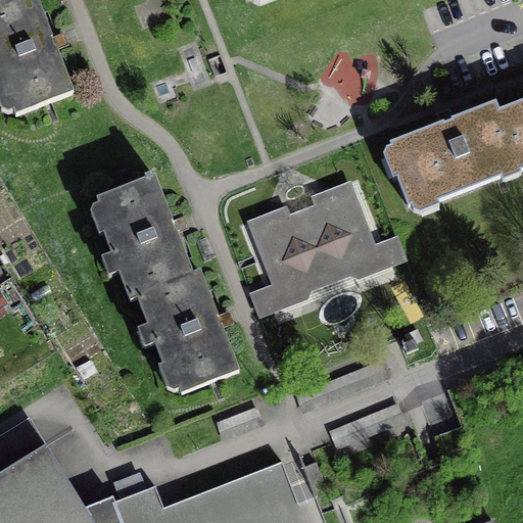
[(24,0),(0,9),(0,89),(5,88),(16,117),(74,95),(37,0),(24,0)]
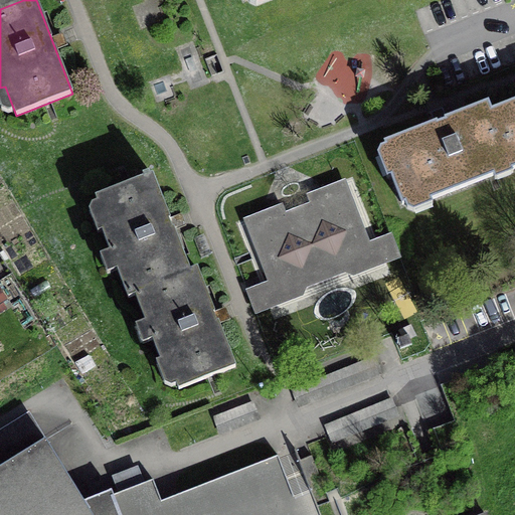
[(0,0),(0,9),(23,0),(0,0)]
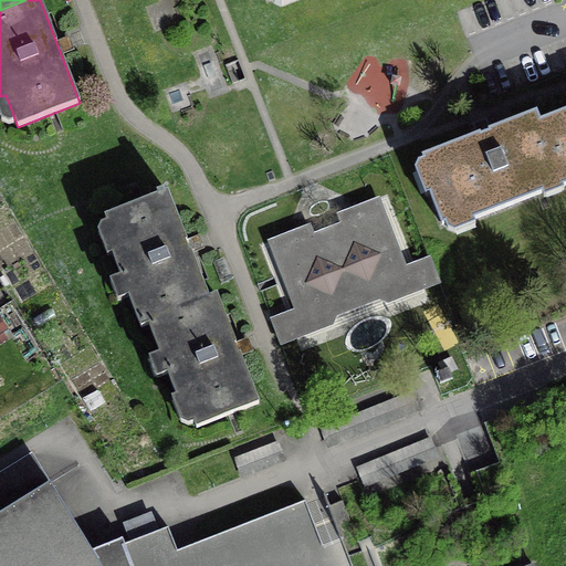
[(559,178),(559,179),(562,187),(565,185),(565,113),(540,123),(538,124),(559,178)]
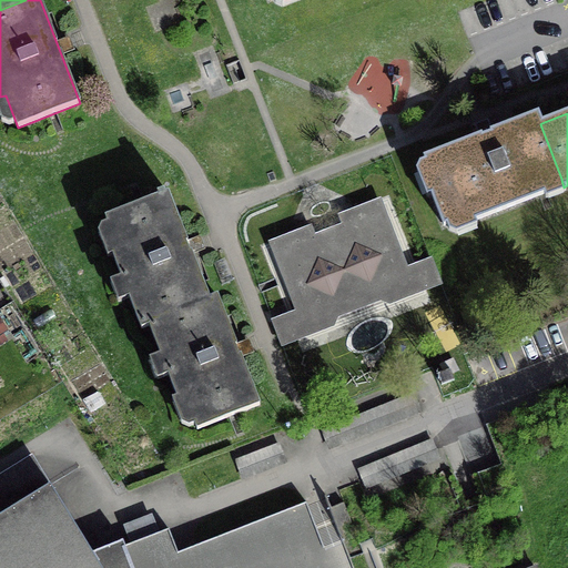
[(540,124),(541,123),(538,114),(425,159),(434,180),(427,182),(444,225),(472,214),(474,221),(547,192),(545,185),(561,180),(561,179),(540,124)]
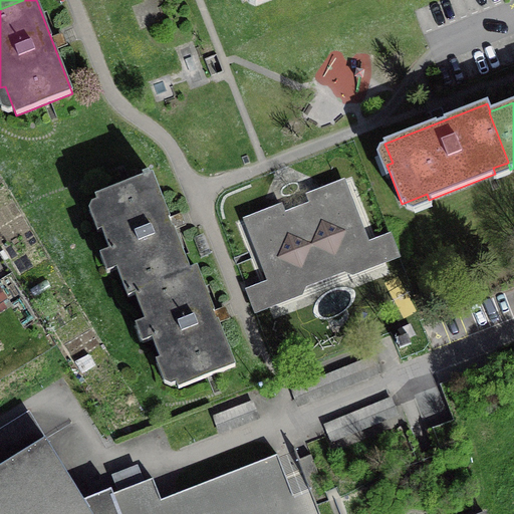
[(129,297),(136,295),(135,293),(190,272),(190,271),(153,175),(95,197),(106,226),(101,228),(129,297)]
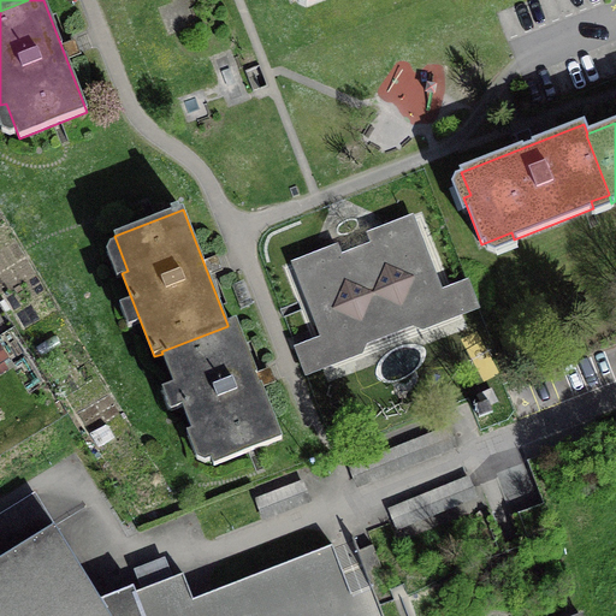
[(460,311),(451,288),(442,291),(416,227),(356,250),(390,333),(413,325),(424,331),(479,309),(477,303),(460,311)]
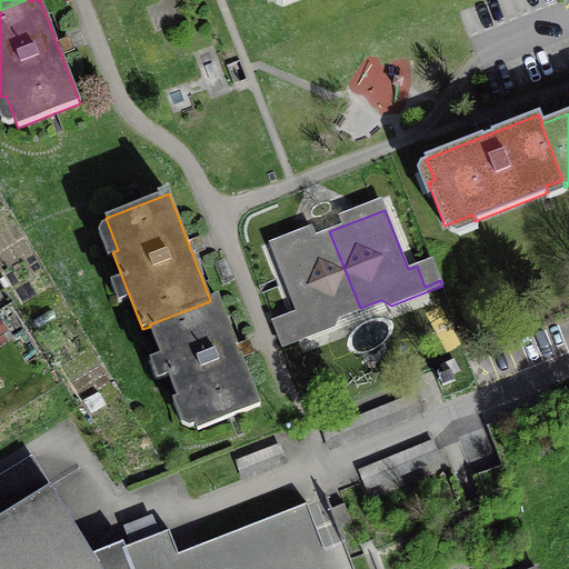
[(297,337),(282,342),(283,347),(336,327),(338,317),(360,308),(329,231),(275,253),(298,312),(288,316),(297,337)]
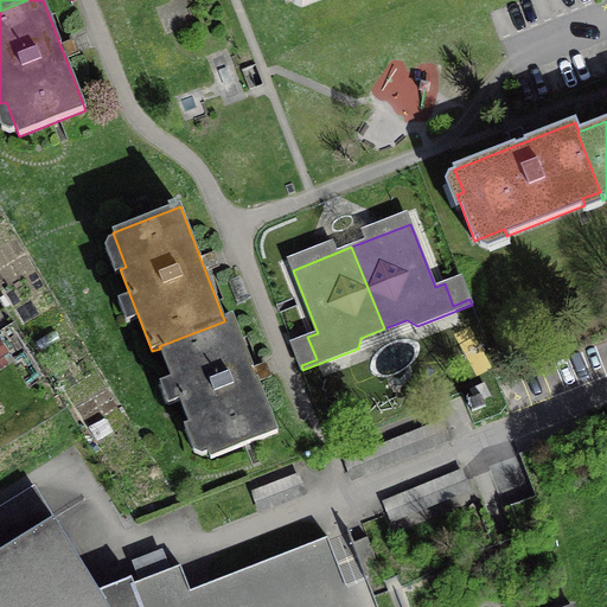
[(453,306),(470,299),(460,278),(445,283),(453,306)]
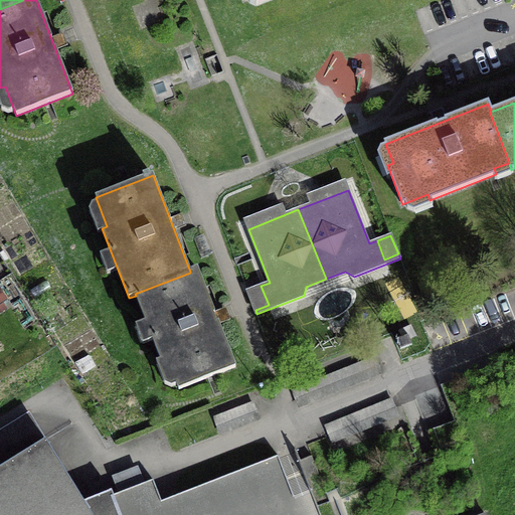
[(197,269),(190,272),(190,273),(135,294),(136,296),(162,362),(167,360),(179,389),(235,367),(197,269)]
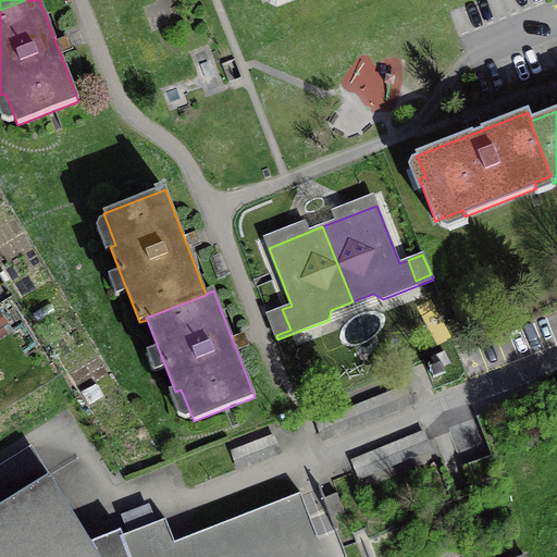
[(291,330),(282,309),(268,314),(276,335),(291,330)]
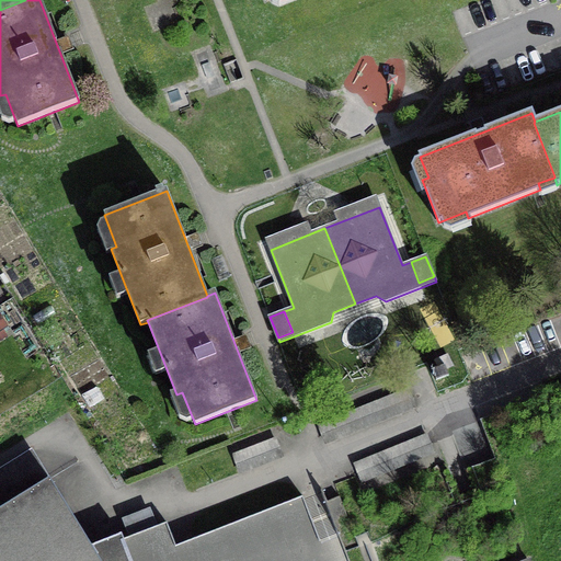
[(167,523),(92,546),(32,451),(0,470),(0,560),(350,560),(322,489),(176,546),(167,523)]
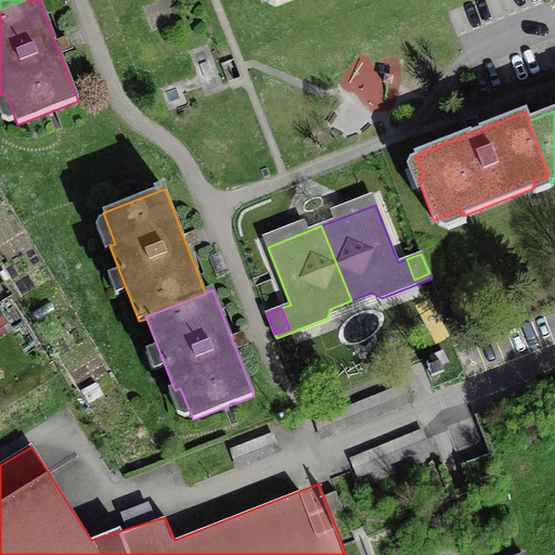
[(151,500),(124,508),(128,520),(155,512),(151,500)]
